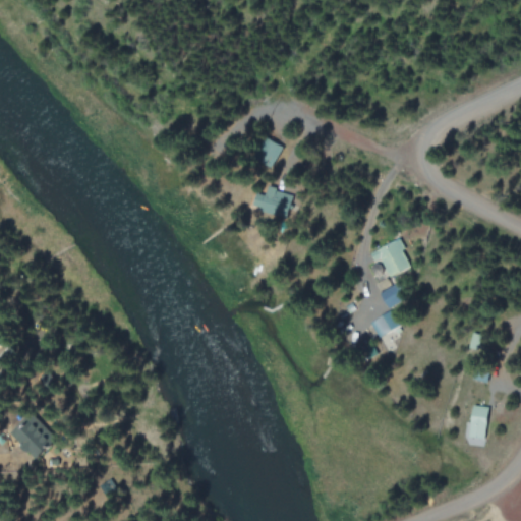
[(273,161),(283,148),(269,137),(259,152),(273,161)]
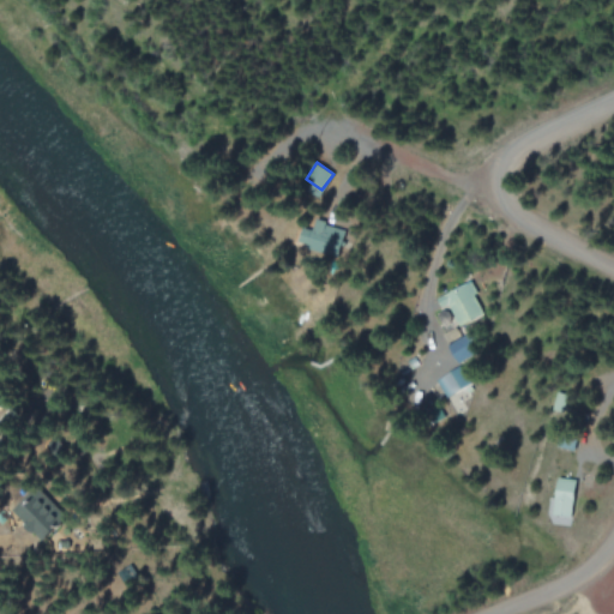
[(337,257),(347,229),(315,218),(306,246),(337,257)]
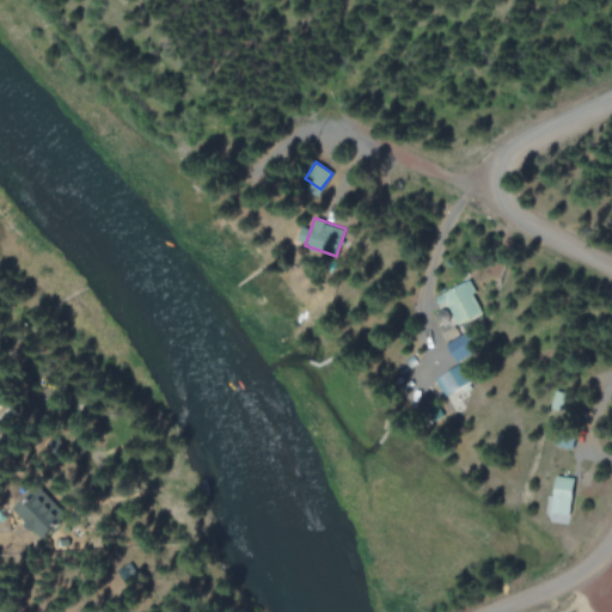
[(439,304),(446,300),(457,324),(481,313),(466,281),(434,297),(439,304)]
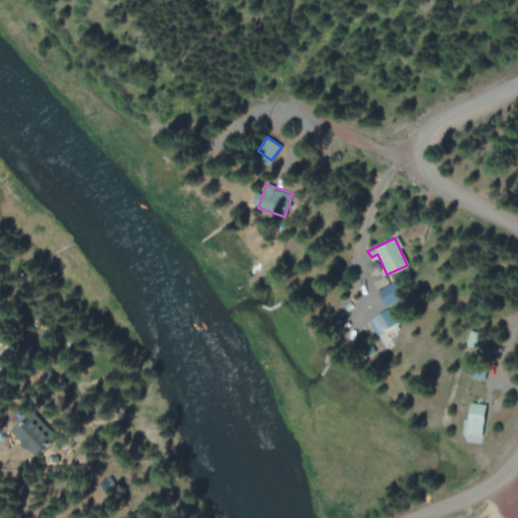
[(367,320),(375,335),(396,324),(387,309),(367,320)]
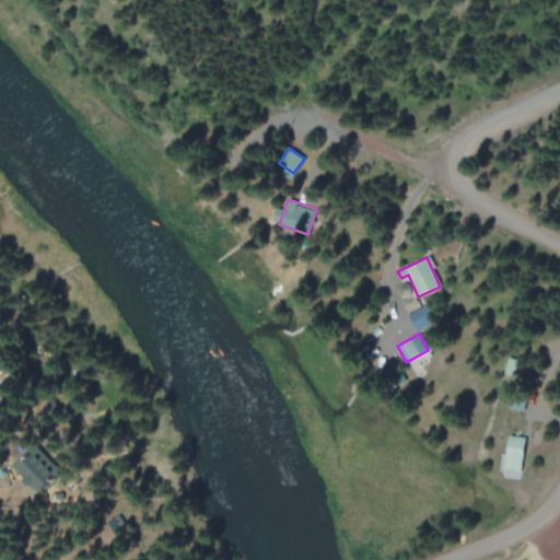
[(525,438),(508,435),(504,468),(522,470),(525,438)]
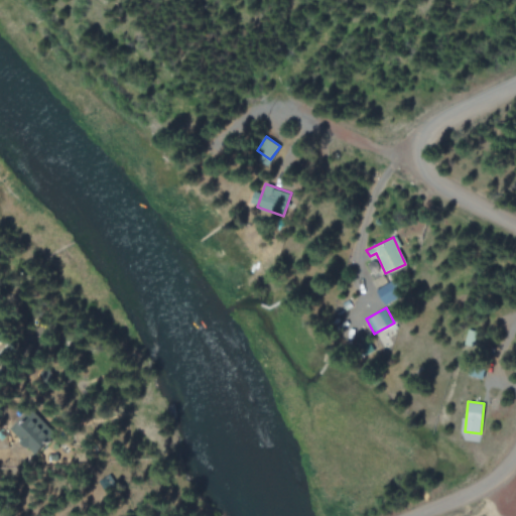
[(38,454),(56,434),(34,413),(16,433),(38,454)]
